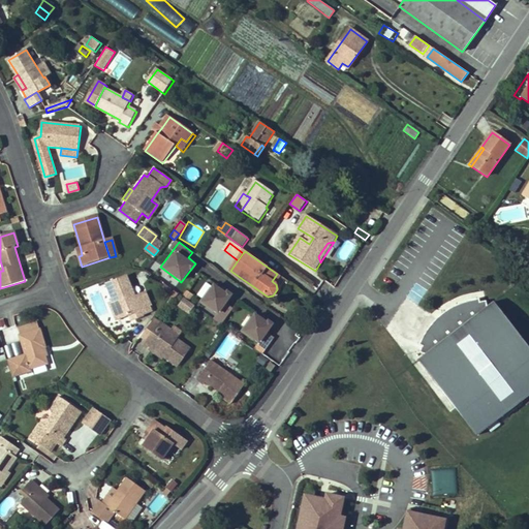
[(276,284),(281,277),(277,274),(272,281),(276,284)]
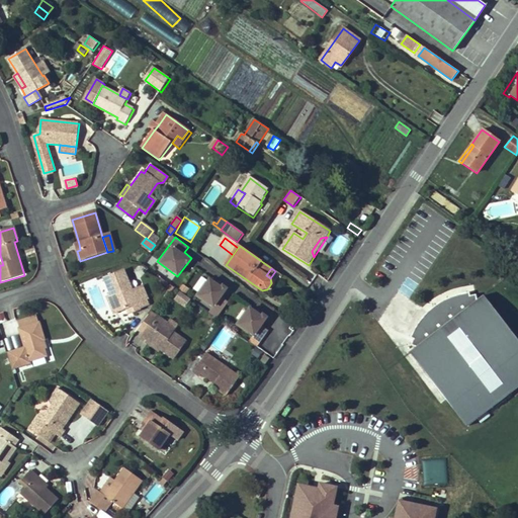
[(104,279),(111,296),(118,313),(126,310),(130,316),(141,311),(140,309),(148,305),(141,287),(132,291),(123,271),(104,279)]
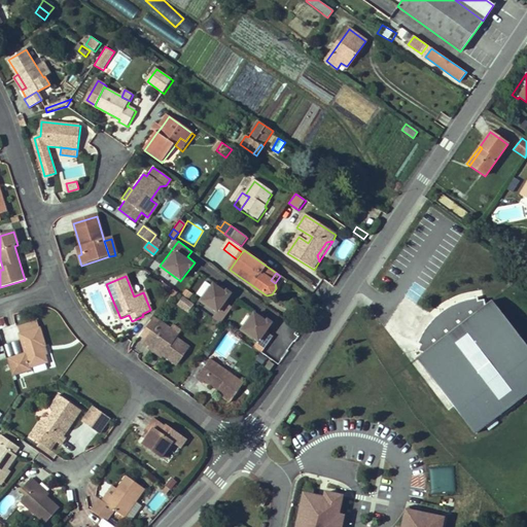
[(212,280),(198,304),(222,320),(232,306),(225,302),(232,292),(212,280)]
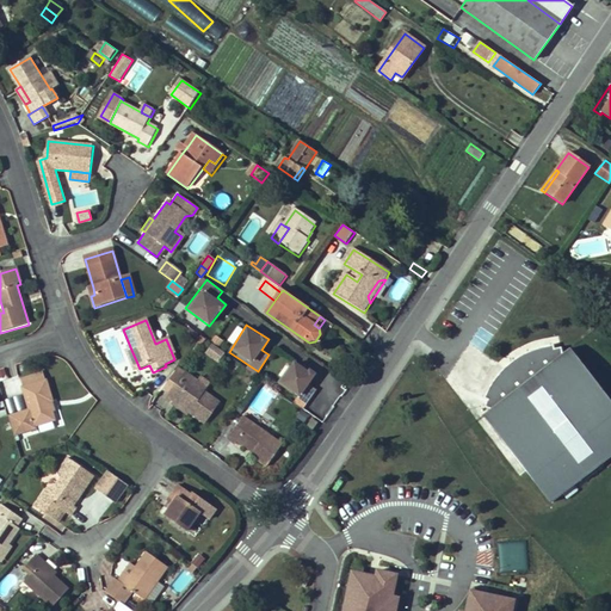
[(236,326),(228,340),(234,344),(242,329),(236,326)]
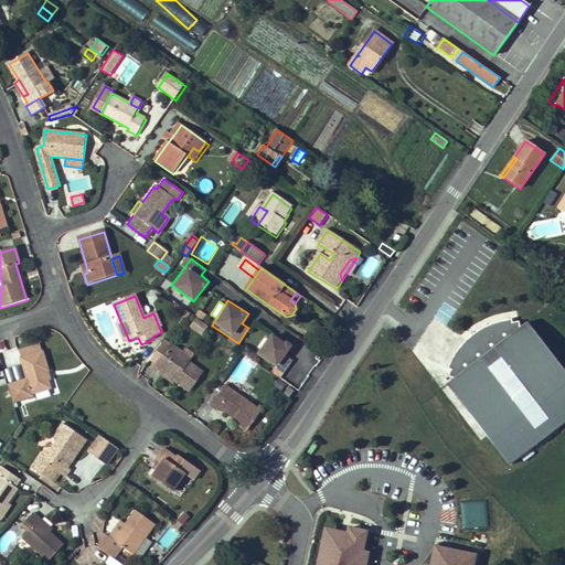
[(448,382),(509,468),(533,450),(531,447),(564,422),(564,371),(529,320),(520,326),(511,312),(444,361),(455,377),(448,382)]
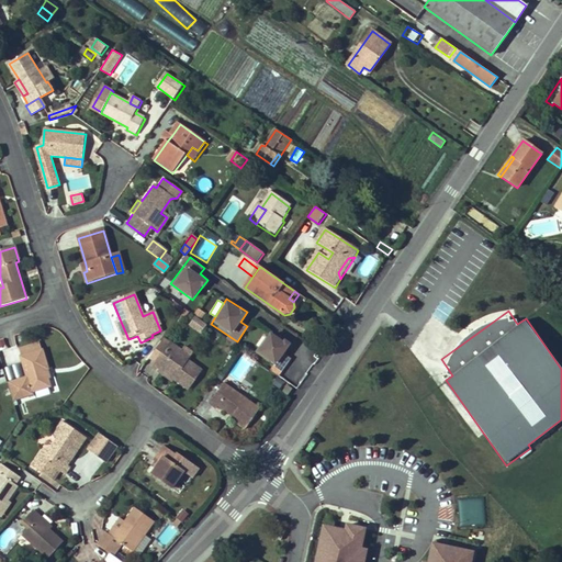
[(188,326),(201,333),(206,323),(193,316),(188,326)]
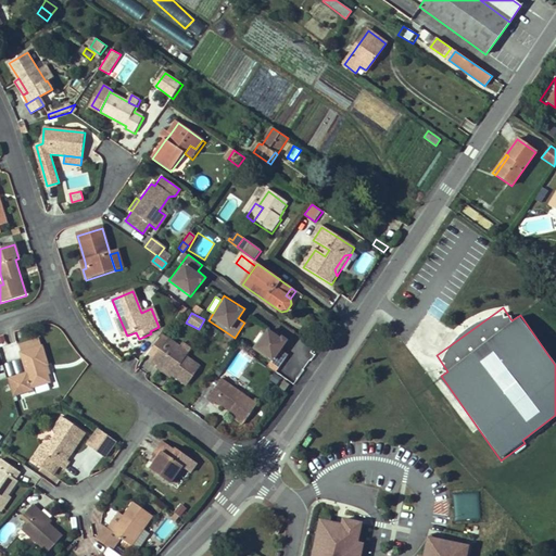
[(115,320),(123,338),(127,336),(119,318),(115,320)]
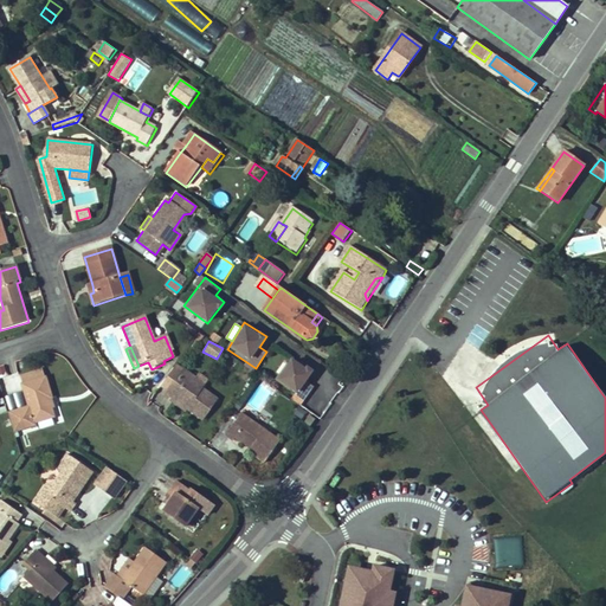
[(276,380),(298,393),(313,369),(290,356),(276,380)]
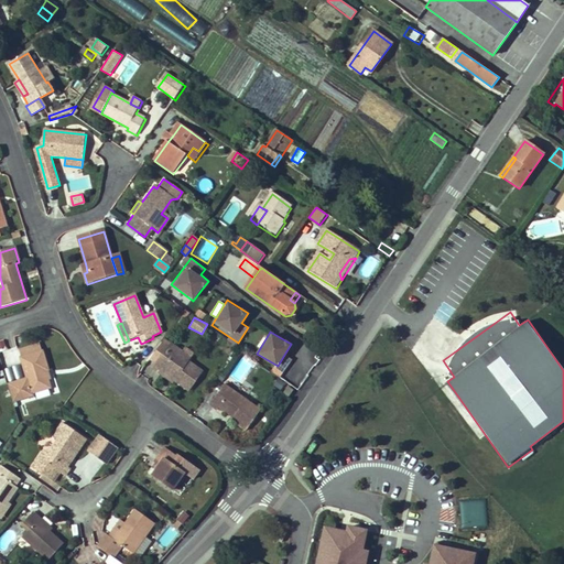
[(26,380),(8,384),(13,403),(32,397),(32,396),(51,389),(45,371),(49,370),(42,351),(41,351),(39,345),(20,350),(22,358),(20,359),(26,380)]
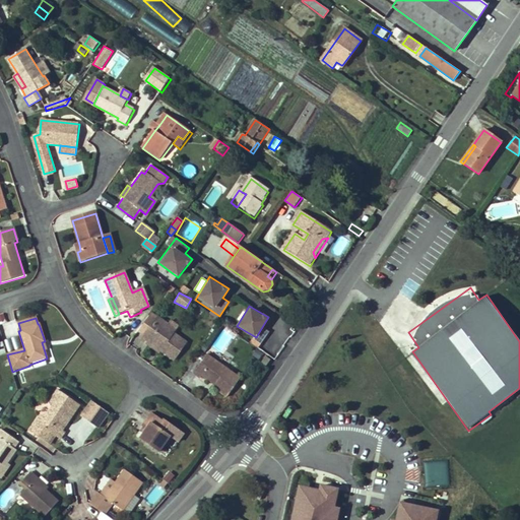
[(163,350),(161,351),(175,362),(188,343),(175,334),(168,329),(170,326),(159,319),(143,341),(150,347),(152,344),(163,350)]
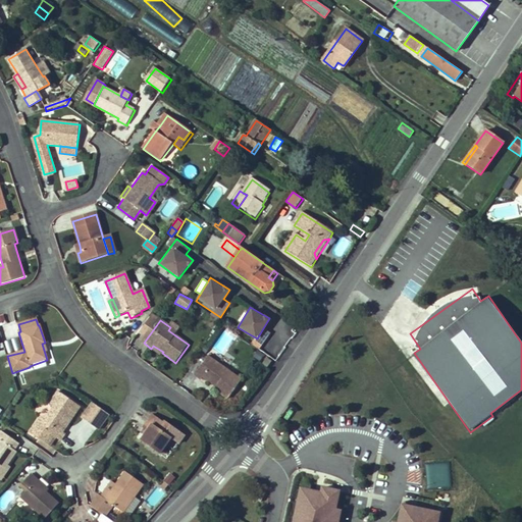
[(262,345),(270,332),(264,328),(256,341),(262,345)]
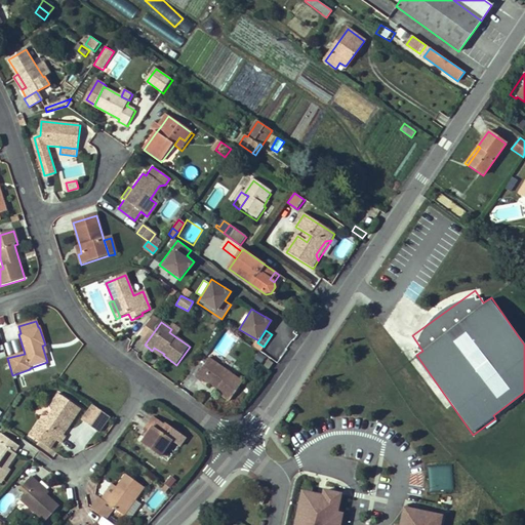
[(152,351),(162,357),(163,355),(164,354),(154,348),(152,351)]
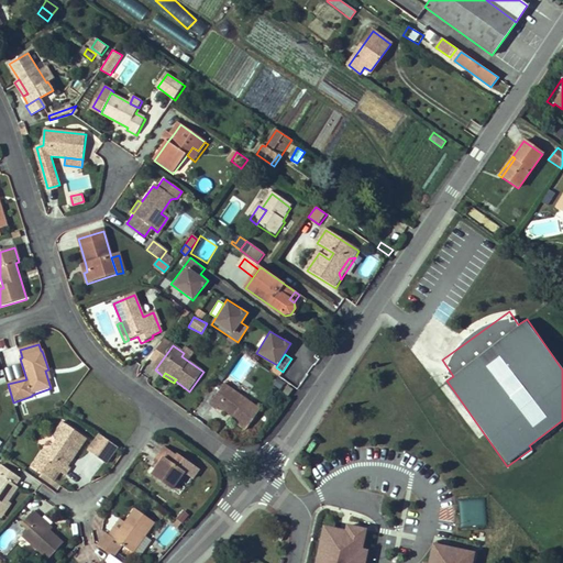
[(263,414),(225,386),(211,407),(219,412),(221,409),(235,420),(233,422),(249,433),(263,414)]
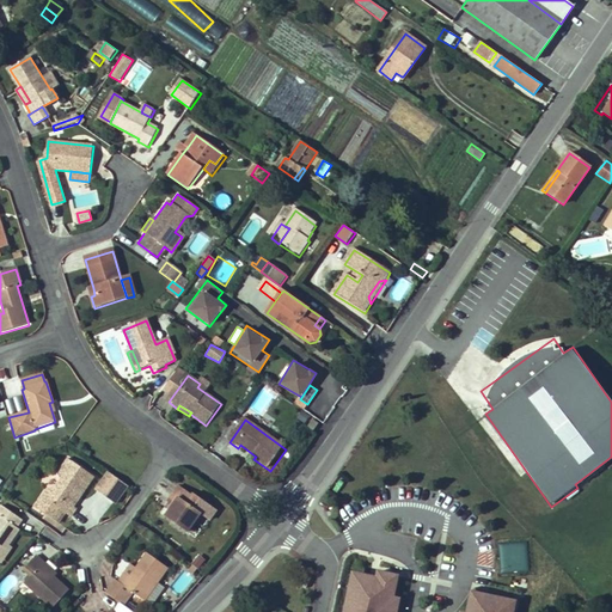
[(313,432),(318,426),(313,421),(308,428),(313,432)]
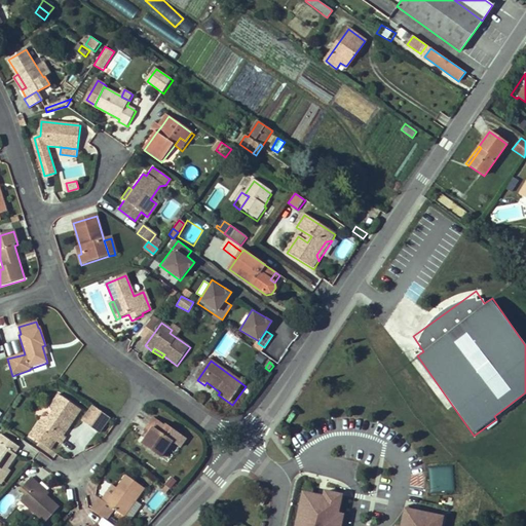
[(66,424),(69,426),(81,409),(58,392),(48,406),(52,409),(45,418),(40,419),(29,434),(50,448),(57,440),(61,443),(66,436),(64,434),(61,433),(66,424)]
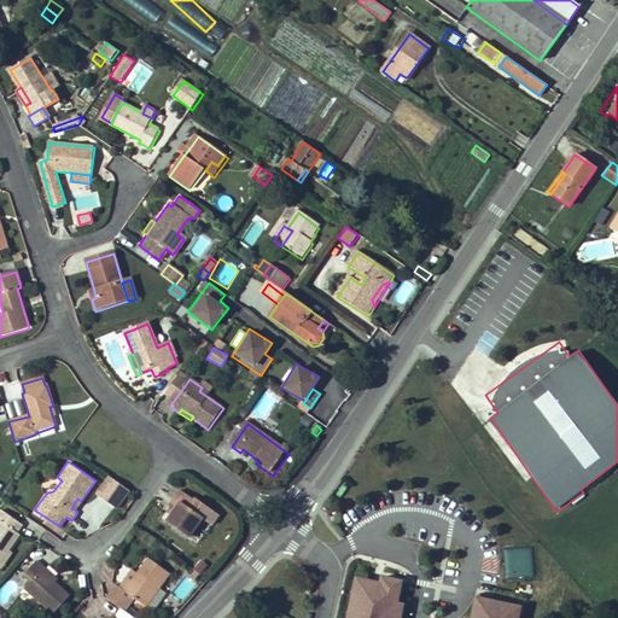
[(62,481),(57,477),(47,493),(53,491),(62,481)]
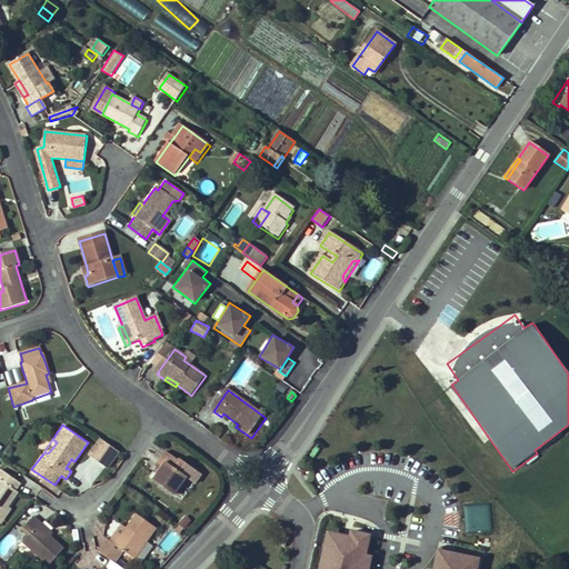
[(113,456),(118,450),(112,446),(108,452),(113,456)]
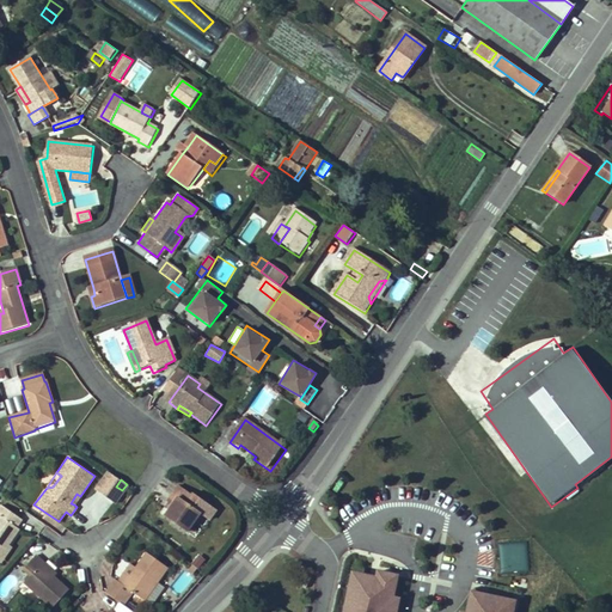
[(171,506),(175,508),(170,514),(166,519),(189,536),(203,516),(202,515),(189,506),(194,499),(181,489),(170,503),(171,506)]
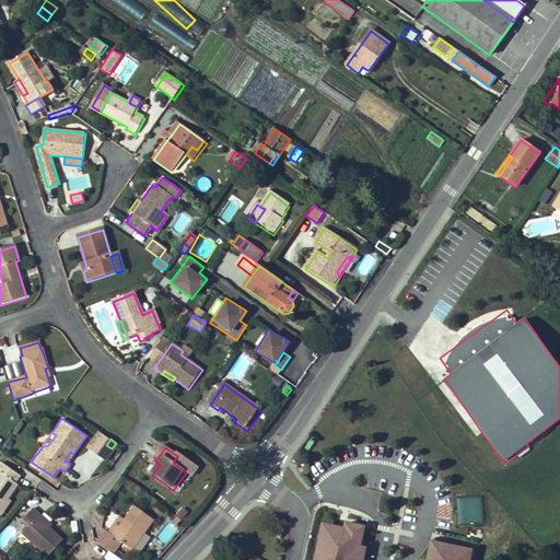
[(189,465),(177,456),(173,463),(185,471),(189,465)]
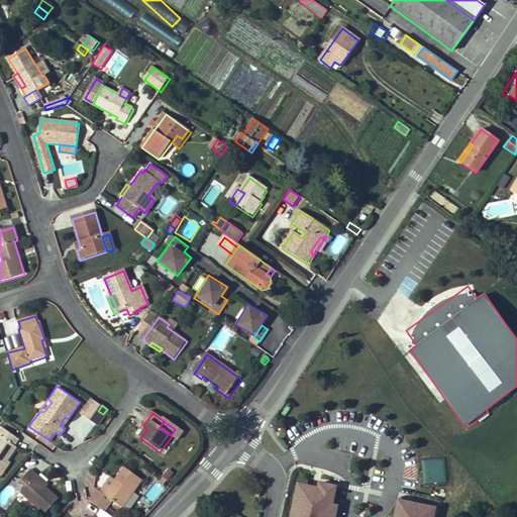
[(17,439),(0,427),(0,470),(16,447),(13,446),(17,439)]
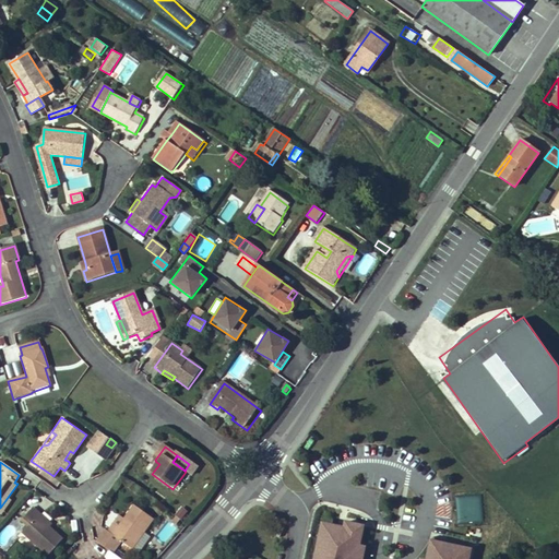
[(455,524),(483,524),(483,495),(455,496),(455,524)]
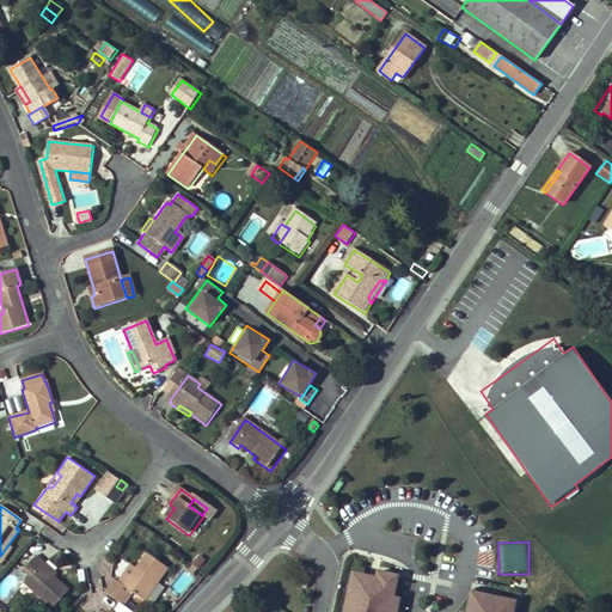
[(140,571),(132,581),(126,577),(121,585),(136,595),(147,604),(171,570),(151,555),(140,571)]
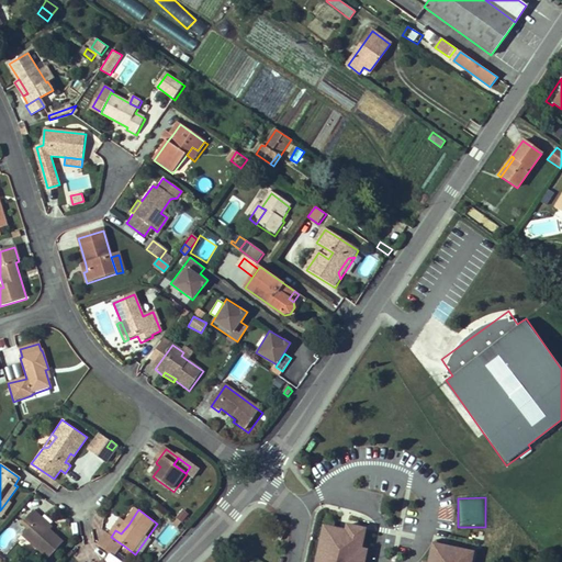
[(51,531),(37,519),(40,516),(33,510),(22,525),(29,530),(23,537),(49,560),(65,542),(51,531)]
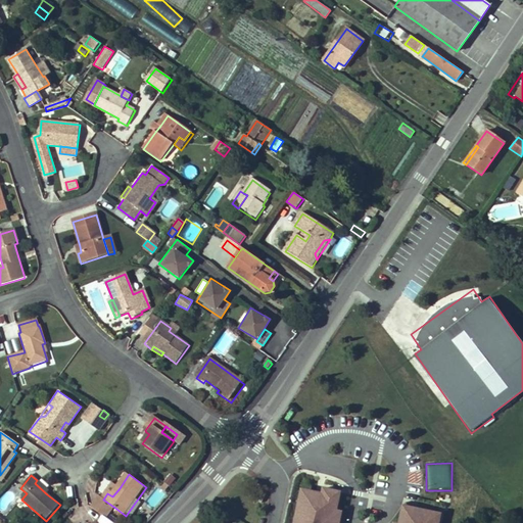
[(47,494),(49,491),(37,480),(35,483),(47,494)]
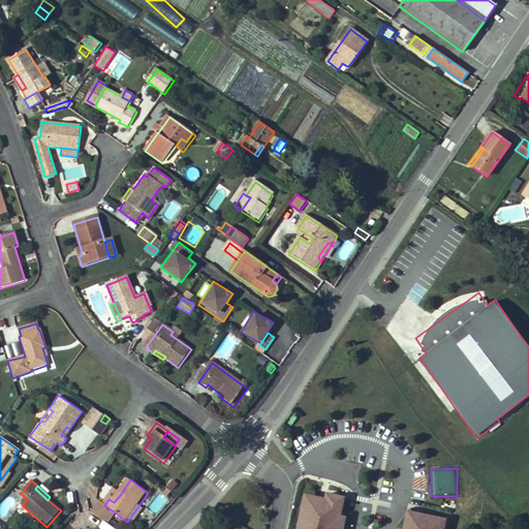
[(121,494),(116,490),(109,499),(114,502),(121,494)]
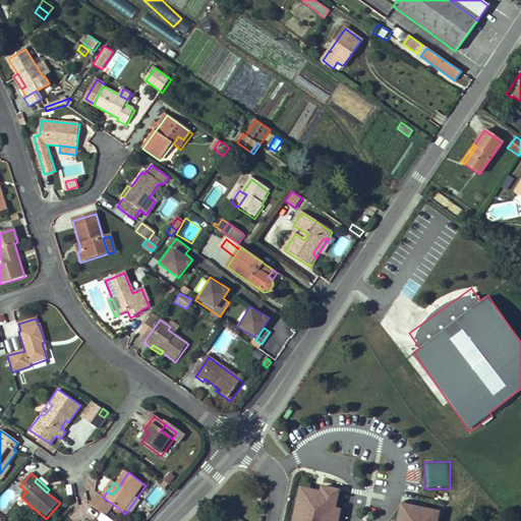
[(322,490),(302,486),(295,520),(437,520),(440,509),(400,501),(397,519),(394,519),(393,520),(339,520),(342,509),(336,508),(340,489),(323,485),(322,490)]
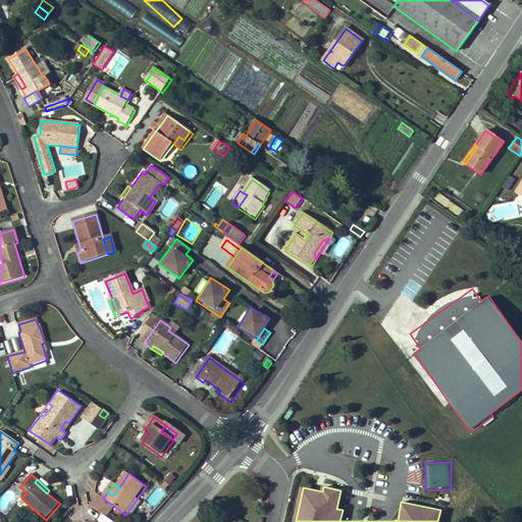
[(261,503),(266,494),(261,491),(257,500),(261,503)]
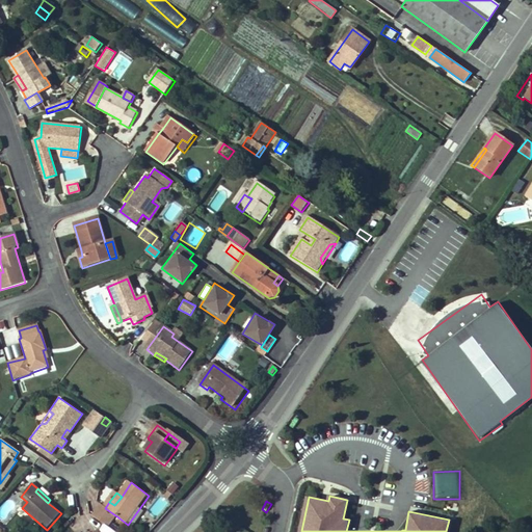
[(103,507),(95,519),(109,530),(118,517),(105,508),(103,507)]
